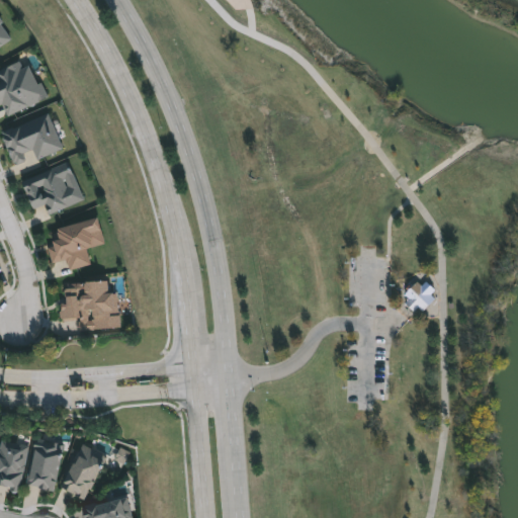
[(0,21),(0,48),(12,39),(0,21)]
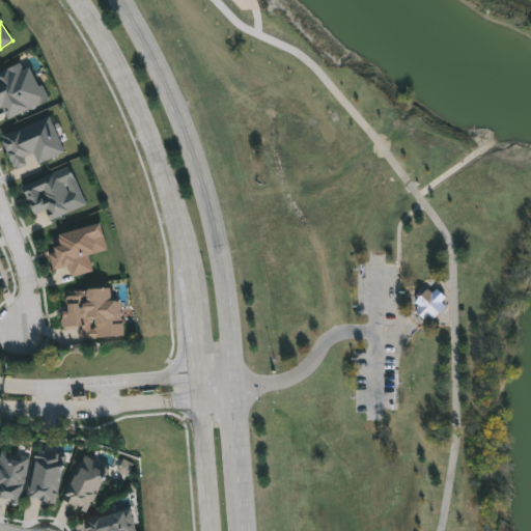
[(19,62),(0,71),(0,108),(2,108),(8,120),(47,103),(31,67),(23,72),(19,62)]
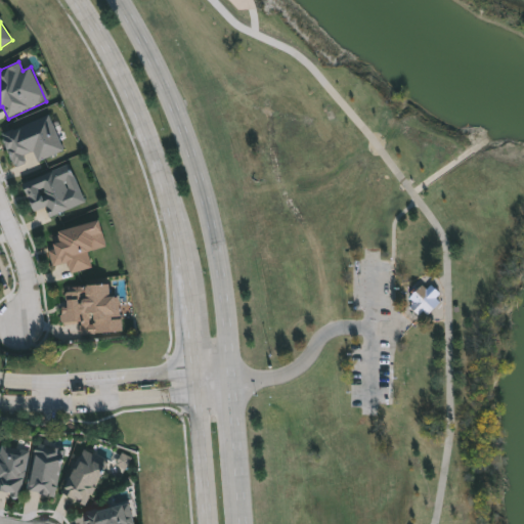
[(49,114),(3,131),(16,165),(27,161),(24,155),(34,150),(38,162),(63,151),(49,114)]
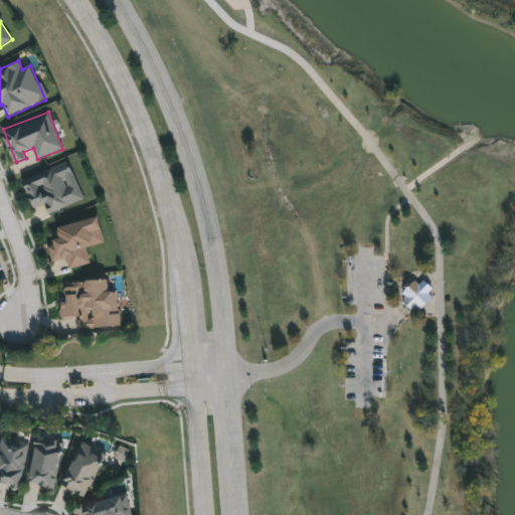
[(66,160),(22,180),(35,208),(44,205),(49,215),(84,199),(66,160)]
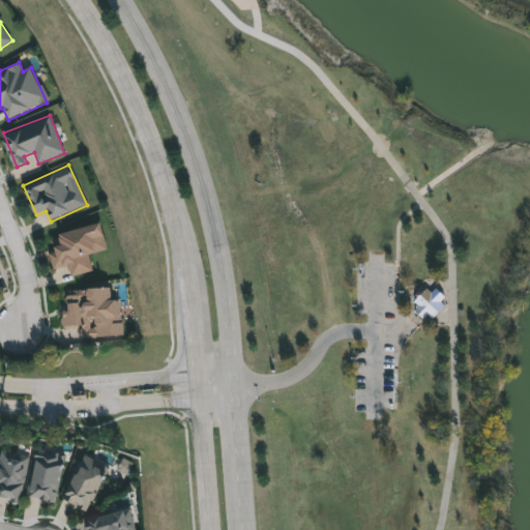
[(99,223),(63,234),(66,243),(57,246),(58,252),(51,254),(56,270),(66,266),(70,277),(96,269),(91,254),(108,248),(99,223)]
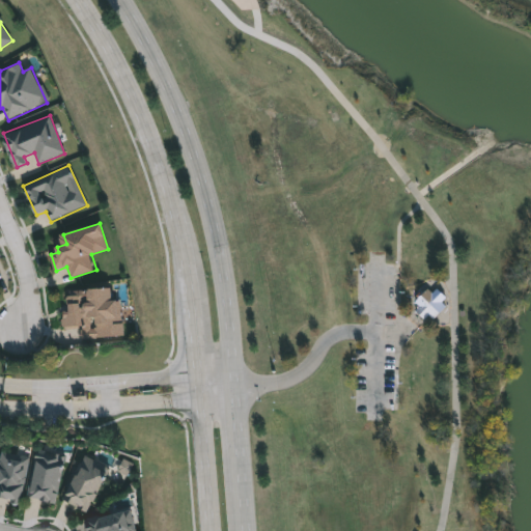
[(118,285),(70,291),(72,312),(62,313),(64,330),(82,328),(84,341),(124,336),(118,285)]
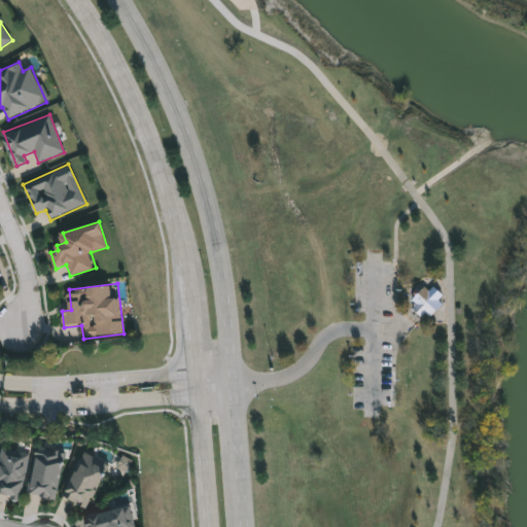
[(443,315),(442,292),(417,293),(417,316),(443,315)]
